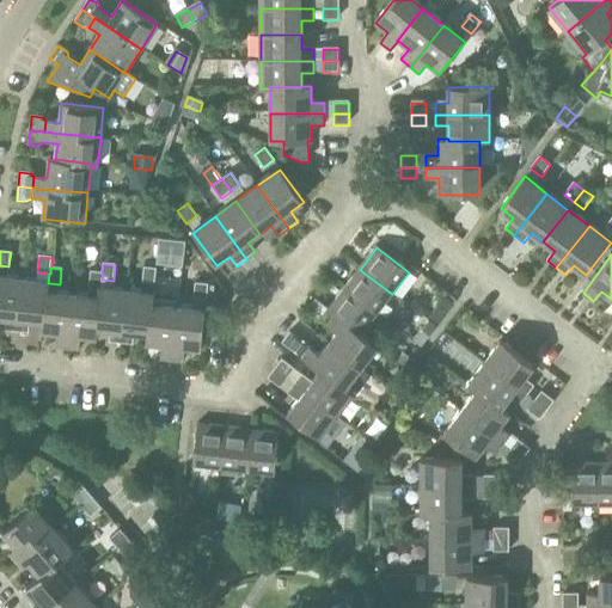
[(155,284),(155,278),(157,269),(146,268),(144,283),(155,284)]
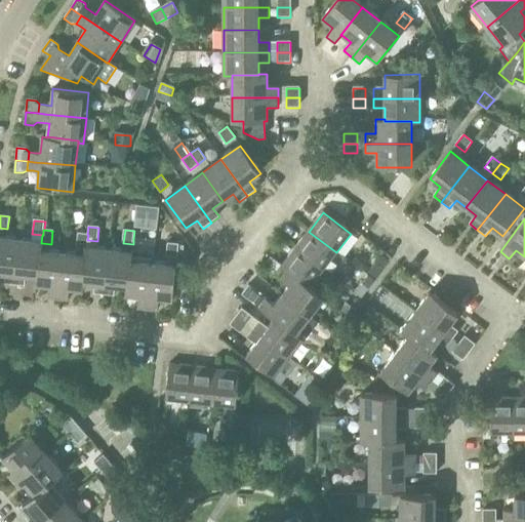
[(309,232),(295,249),(323,271),(336,252),(309,232)]
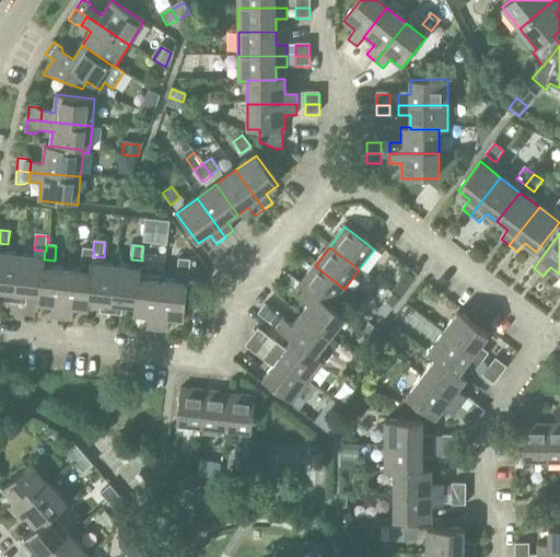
[(67,270),(61,320),(72,321),(73,309),(89,311),(90,302),(88,301),(92,265),(93,256),(94,251),(93,251),(83,250),(81,273),(67,270)]
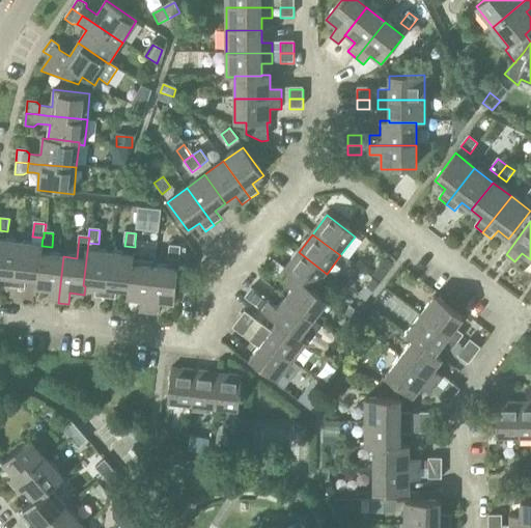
[(0,241),(0,276),(5,277),(4,287),(15,288),(20,243),(0,241)]
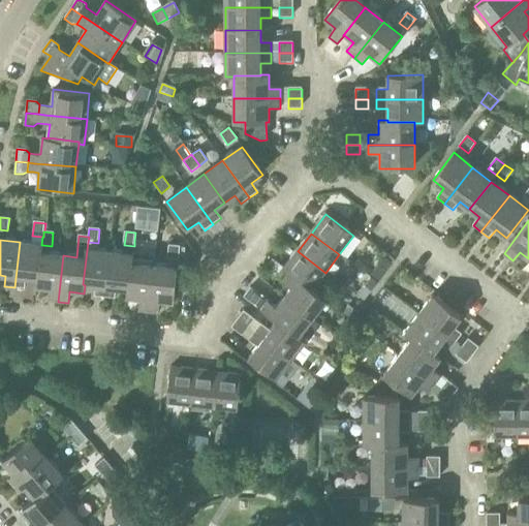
[(20,242),(14,287),(23,288),(24,278),(37,279),(38,279),(40,253),(41,253),(42,245),(41,245),(20,242)]
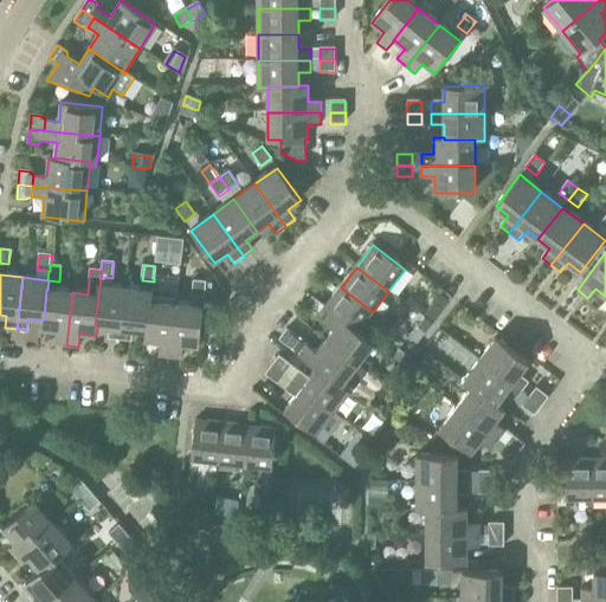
[(193,282),(192,297),(205,298),(206,283),(193,282)]
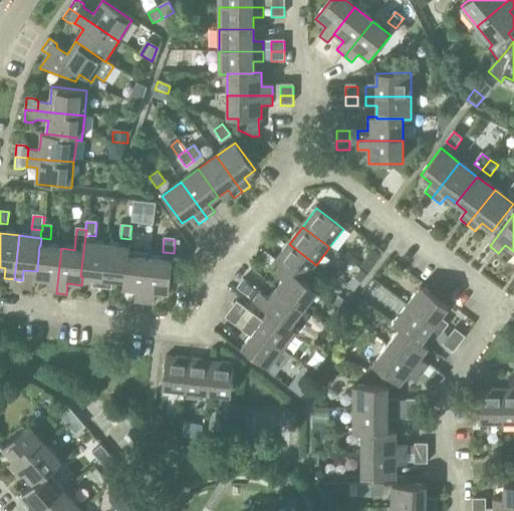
[(84,243),(80,276),(82,277),(93,278),(91,288),(101,289),(106,245),(84,243)]
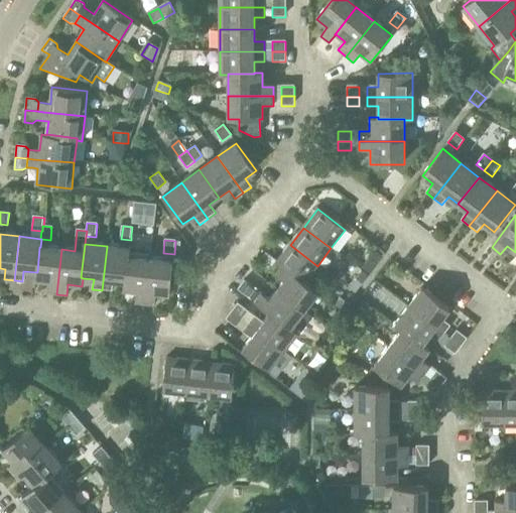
[(290,245),(276,263),(282,267),(303,283),(305,281),(317,266),(290,245)]
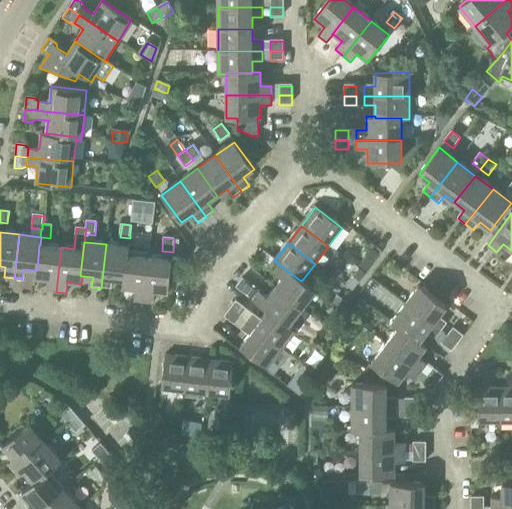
[(106,244),(101,288),(111,290),(112,279),(123,280),(124,280),(127,255),(128,247),(106,244)]
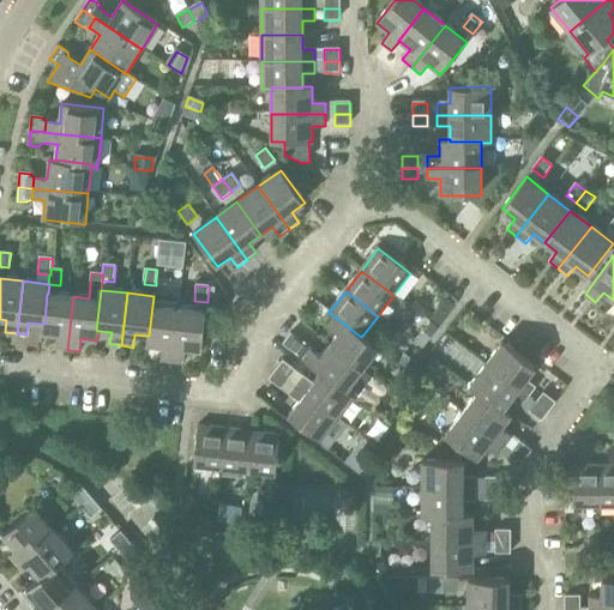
[(43,324),(42,334),(58,336),(56,349),(67,350),(73,296),(48,294),(47,294),(44,324),(43,324)]
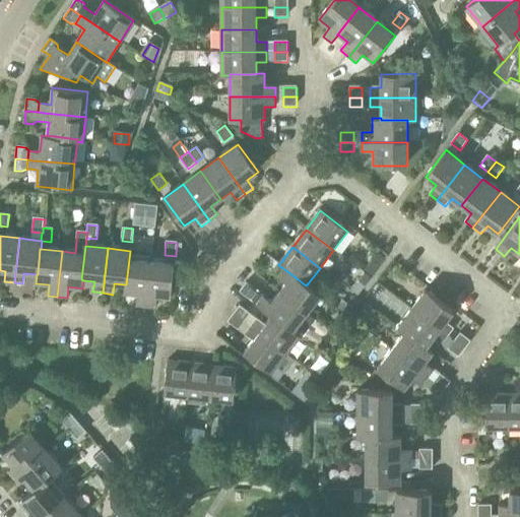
[(125,284),(124,294),(137,295),(136,306),(146,307),(151,261),(152,253),(130,251),(129,259),(126,284),(125,284)]
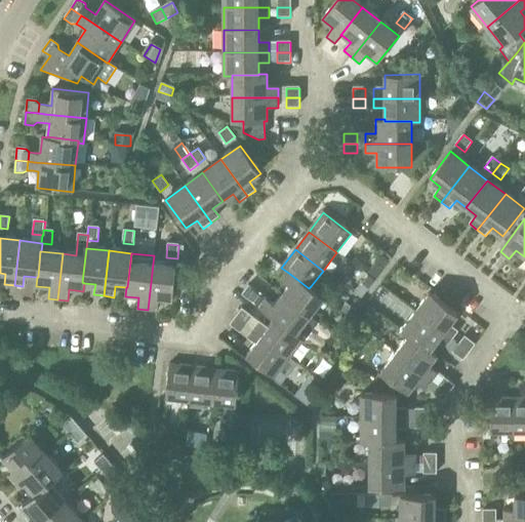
[(271,257),(264,267),(274,275),(278,270),(280,267),(281,266),(271,257)]
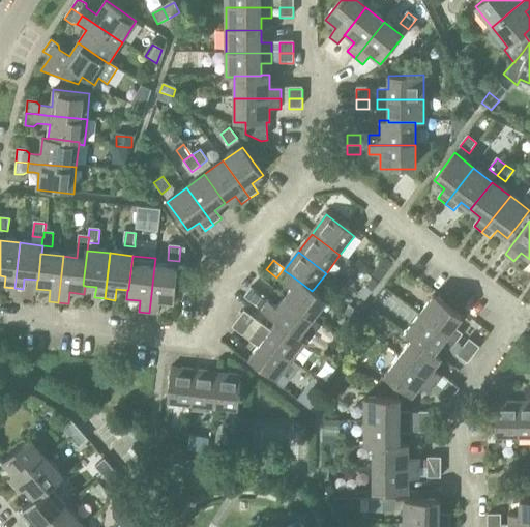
[(154,266),(149,313),(159,314),(160,302),(174,304),(178,269),(154,266)]
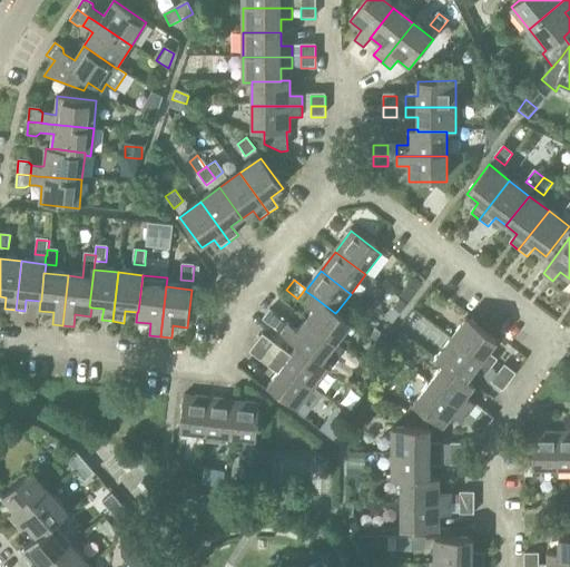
[(416,293),(408,286),(399,297),(408,304),(416,293)]
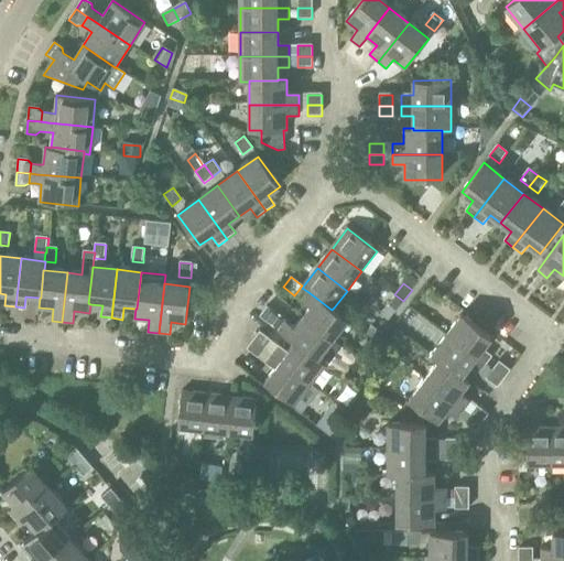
[(301,287),(299,290),(305,295),(308,292),(302,288),(301,287)]
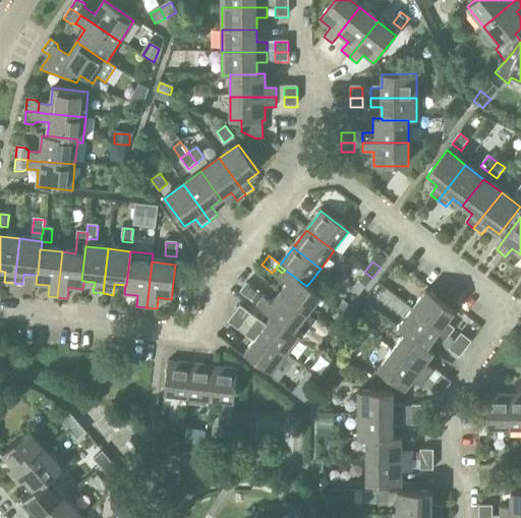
[(282,273),(279,278),(287,284),(280,294),(307,315),(323,294),(308,284),(306,286),(285,270),(282,273)]
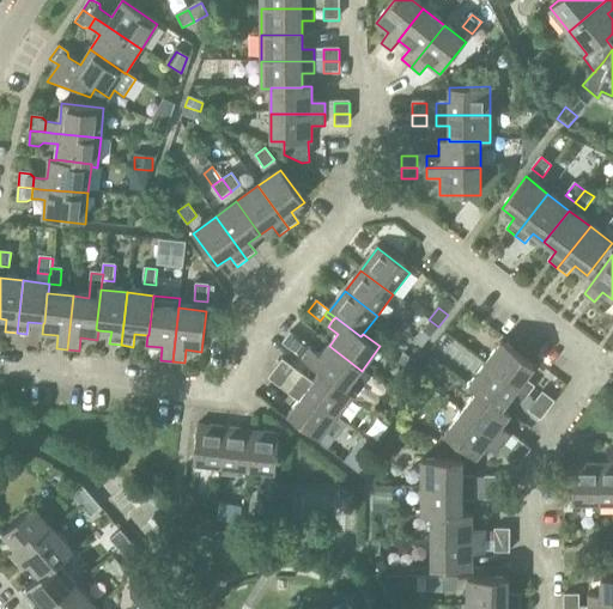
[(422,332),(413,343),(420,349),(424,346),(430,339),(422,332)]
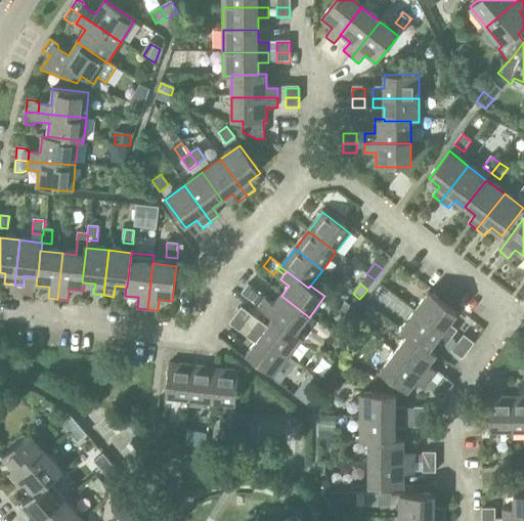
[(252,301),(259,293),(249,285),(242,294),(249,299),(252,301)]
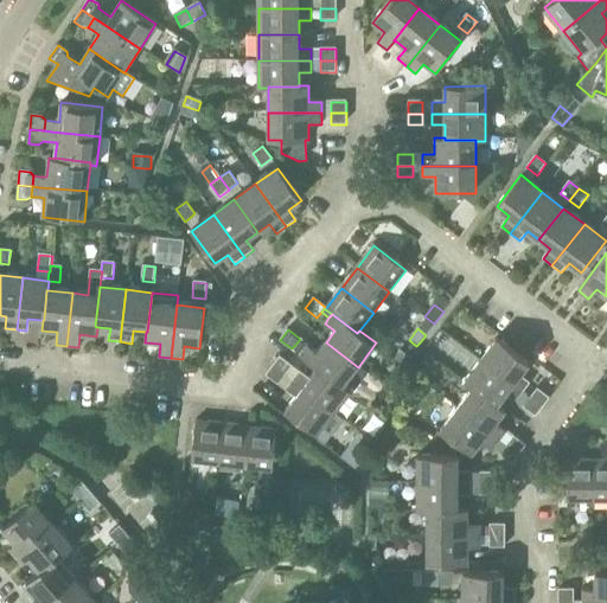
[(498,339),(481,360),(523,392),(530,383),(521,376),(530,363),(498,339)]
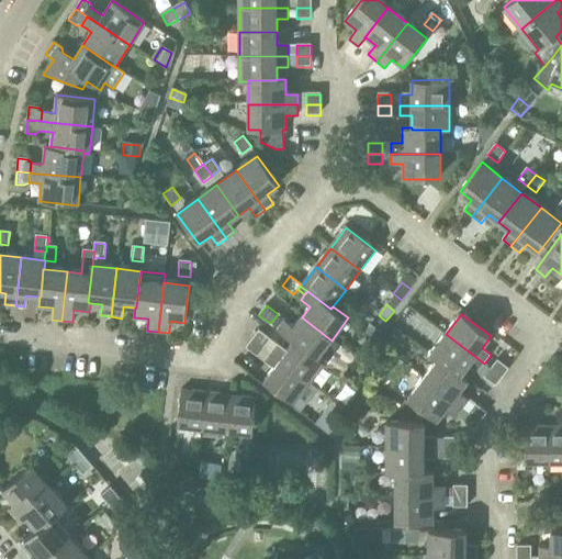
[(284,321),(277,331),(293,343),(294,342),(317,359),(318,358),(325,362),(328,366),(341,348),(332,341),(302,317),(293,327),(284,321)]
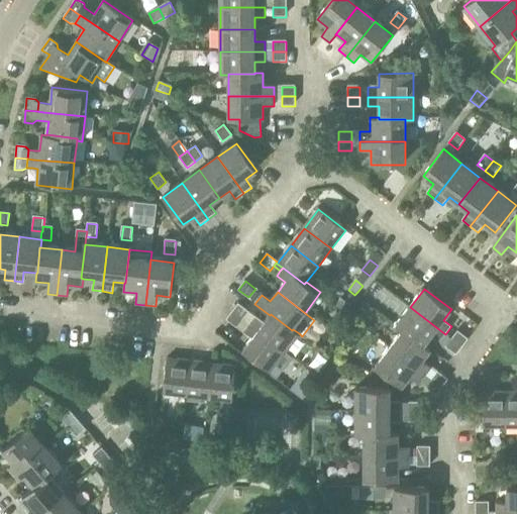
[(341,300),(336,306),(345,313),(349,306),(341,300)]
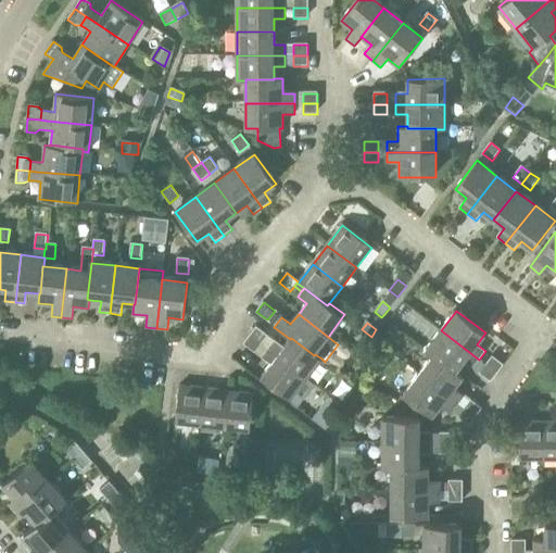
[(256,328),(250,337),(261,344),(267,337),(256,328)]
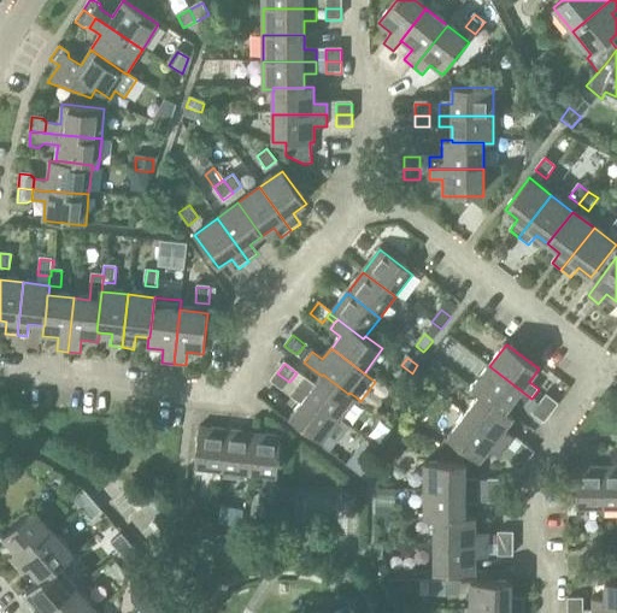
[(433,377),(439,369),(434,365),(428,373),(433,377)]
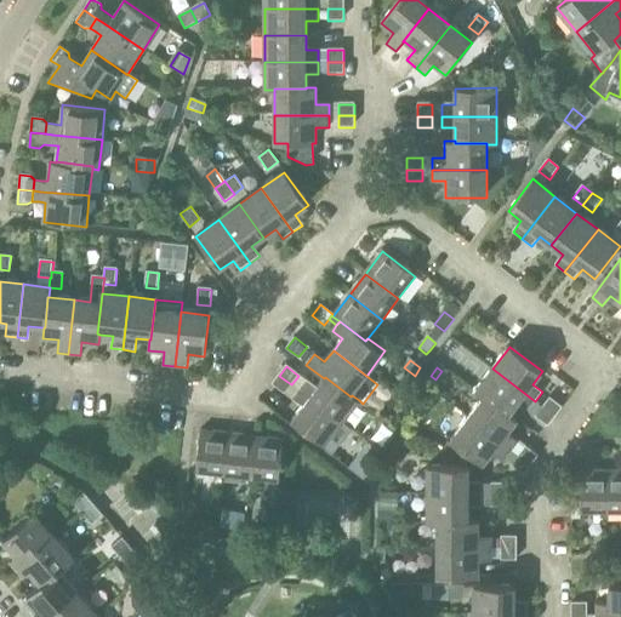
[(476,392),(483,398),(484,396),(508,415),(511,413),(518,404),(528,411),(535,401),(493,369),(476,392)]
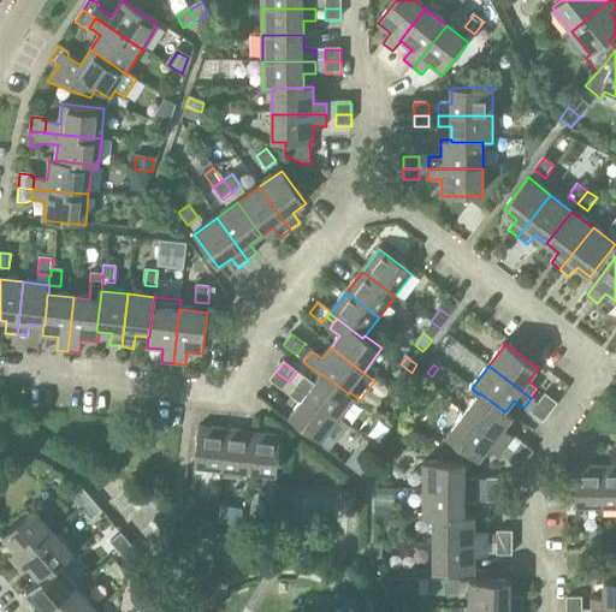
[(277,373),(270,381),(282,391),(289,381),(277,373)]
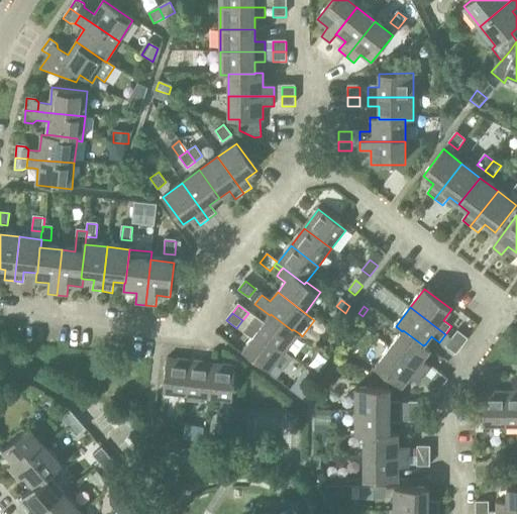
[(254,317),(248,325),(284,352),(298,335),(299,333),(293,329),(292,330),(271,314),(270,315),(264,324),(254,317)]
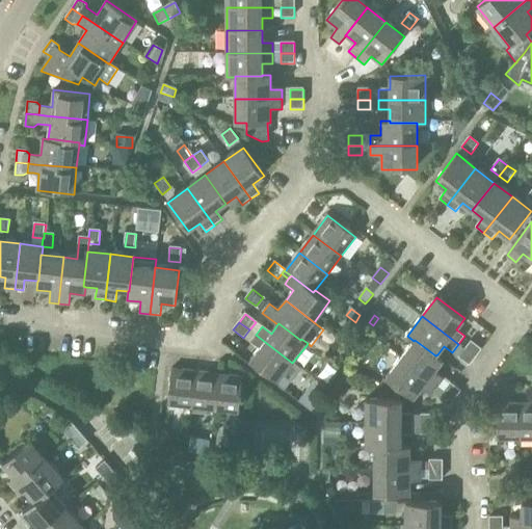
[(256,335),(249,343),(259,349),(250,361),(278,382),(292,363),(256,335)]
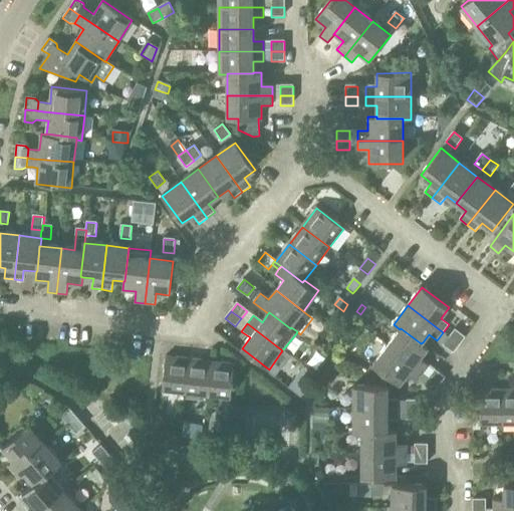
[(400,329),(388,345),(423,372),(429,364),(421,358),(428,348),(429,347),(423,342),(421,343),(401,328),(400,329)]
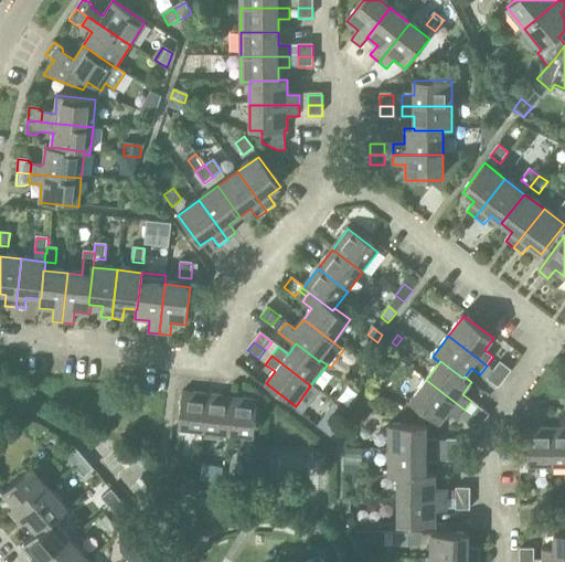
[(501,362),(494,371),(504,380),(511,371),(501,362)]
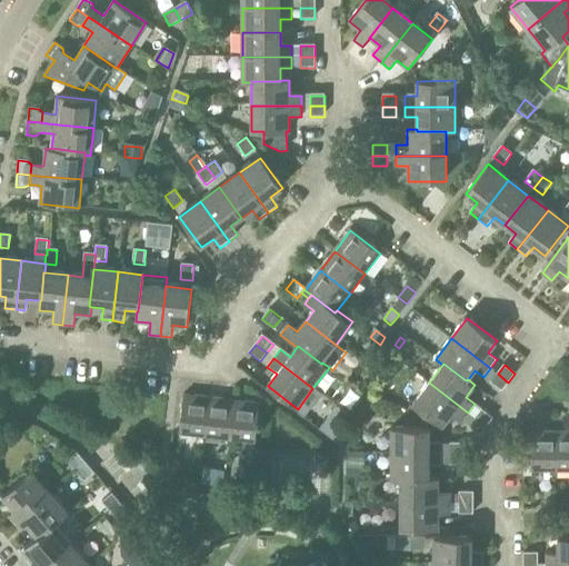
[(501,390),(508,383),(498,374),(491,383),(501,390)]
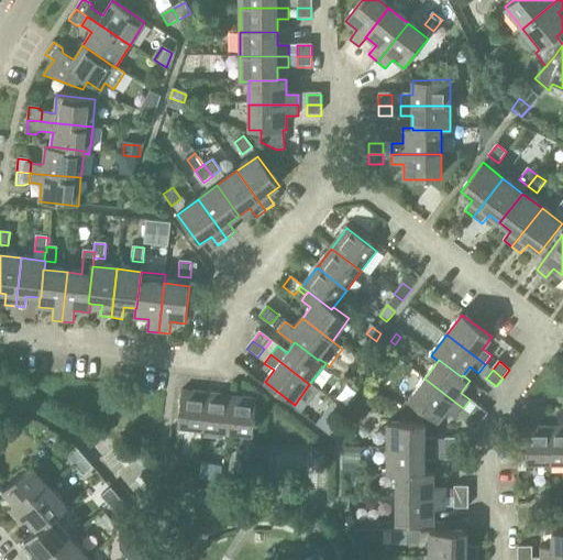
[(456,416),(463,408),(424,379),(409,398),(439,421),(448,410),(456,416)]
